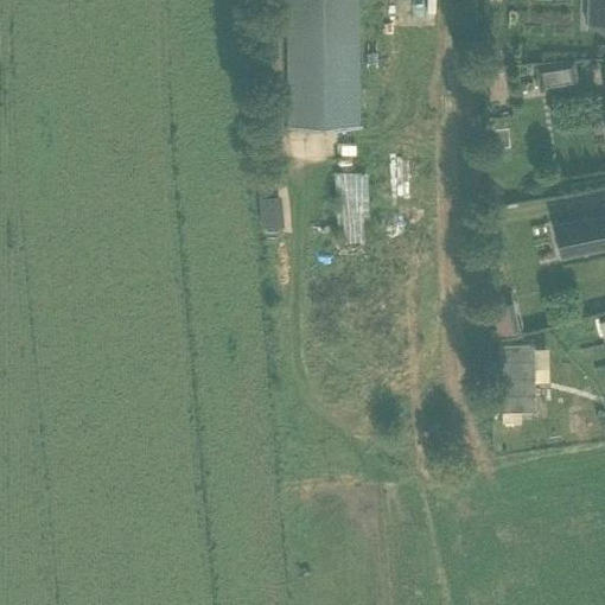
[(287,0),(290,131),(361,129),(358,0),(287,0)]
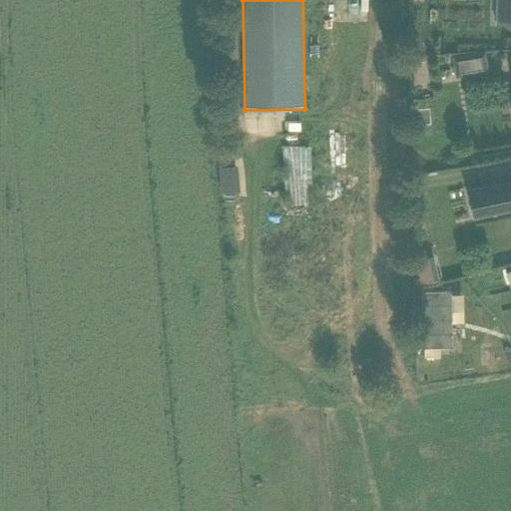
[(486,53),(470,56),(474,75),(489,72),(486,53)]
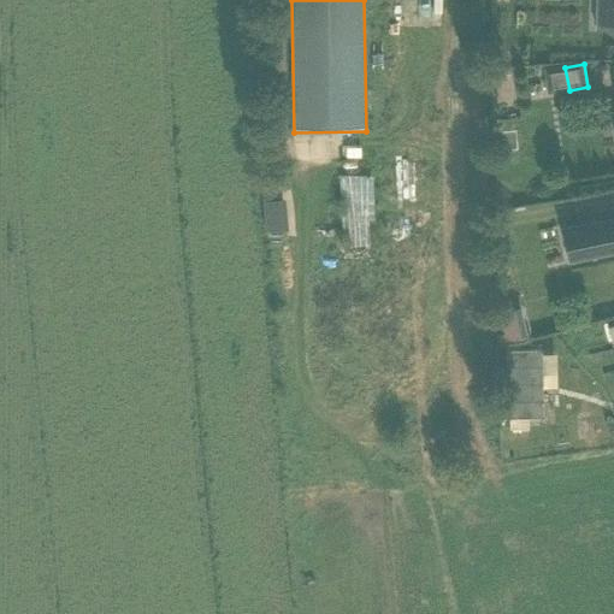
[(376,251),(373,175),(343,176),(344,251),(376,251)]
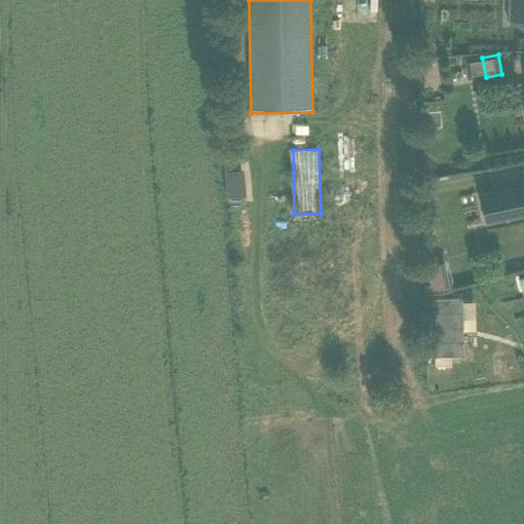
[(245,196),(244,161),(227,161),(228,197),(245,196)]
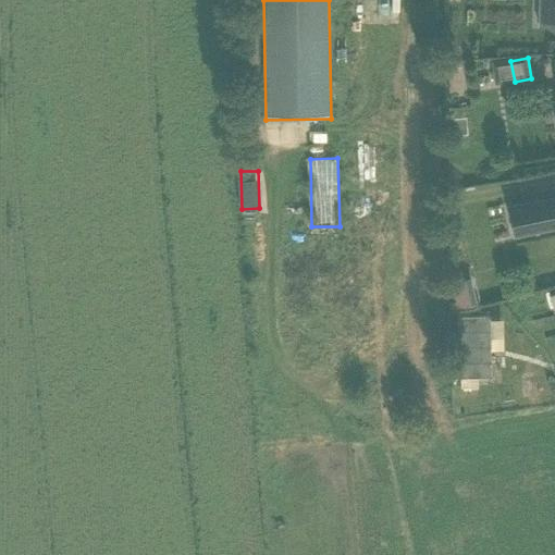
[(554,199),(541,202),(510,209),(516,236),(554,227),(554,199)]
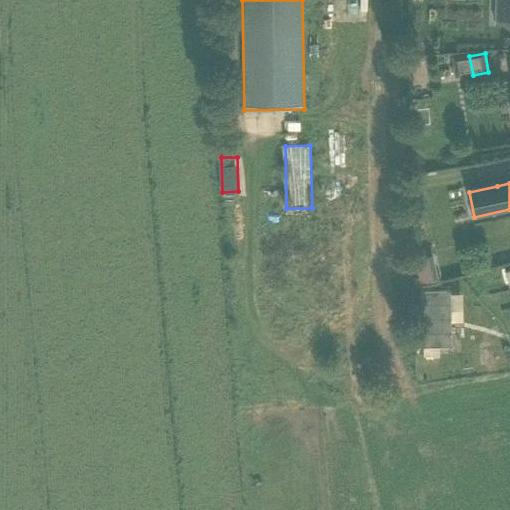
[(432,256),(415,260),(420,283),(438,279),(432,256)]
